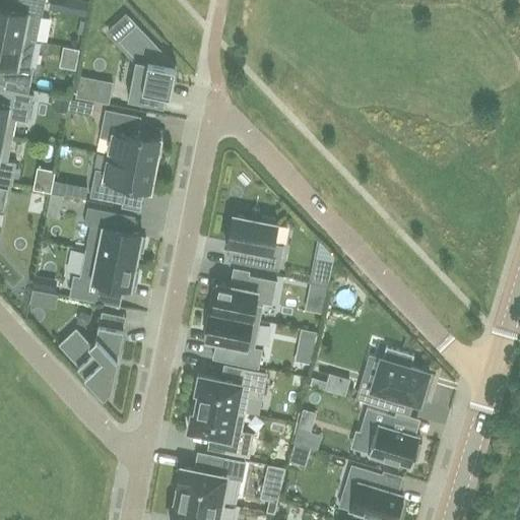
[(0,31),(36,40),(41,15),(43,15),(45,0),(20,0),(19,9),(0,5),(0,31)]
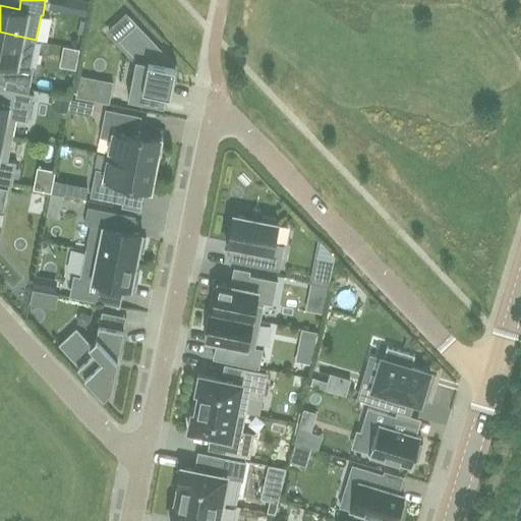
[(136,22),(119,40),(135,58),(128,98),(164,105),(166,94),(170,95),(176,64),(136,22)]
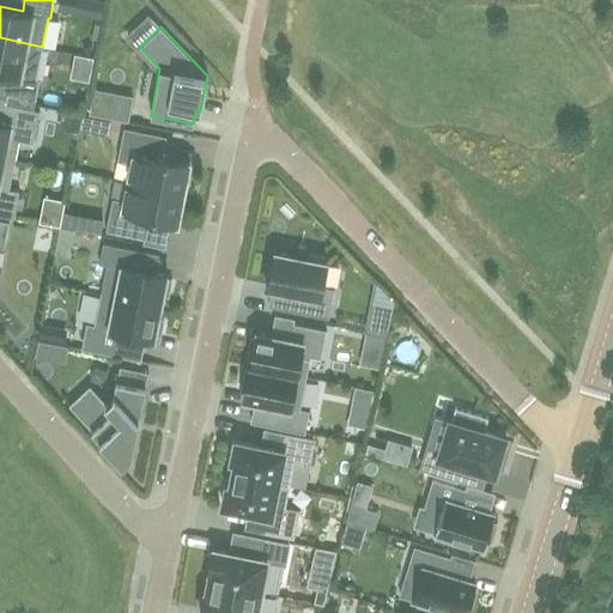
[(36,78),(42,47),(0,37),(0,72),(10,74),(5,92),(35,98),(40,78),(36,78)]
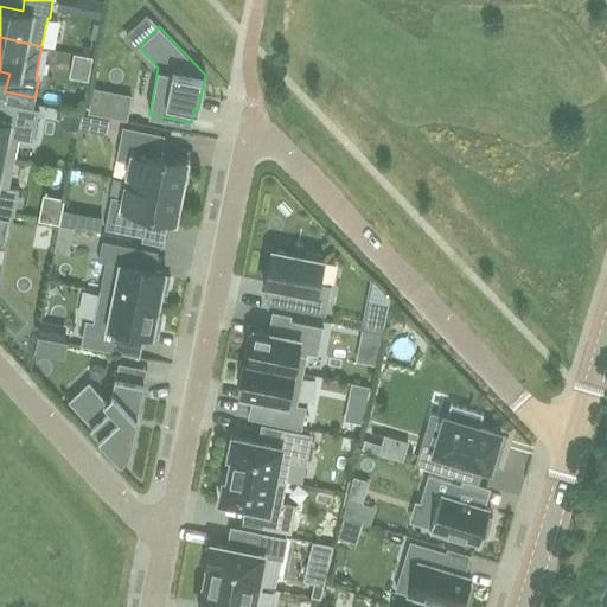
[(0,153),(14,157),(18,139),(32,141),(39,109),(0,101),(0,153)]
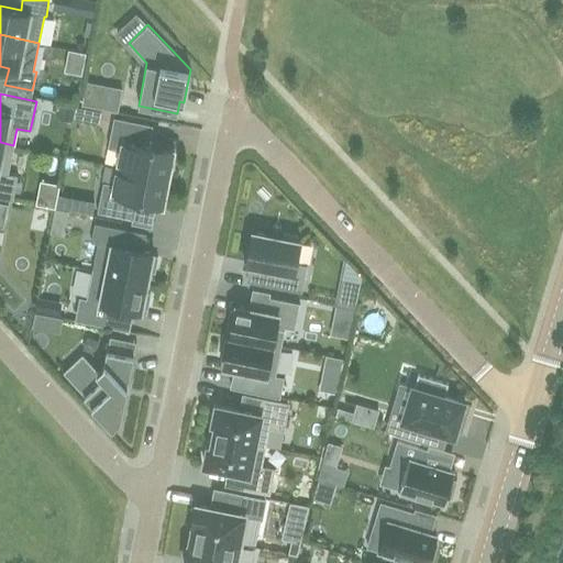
[(121,148),(117,167),(168,177),(174,148),(148,144),(153,124),(113,117),(108,146),(121,148)]
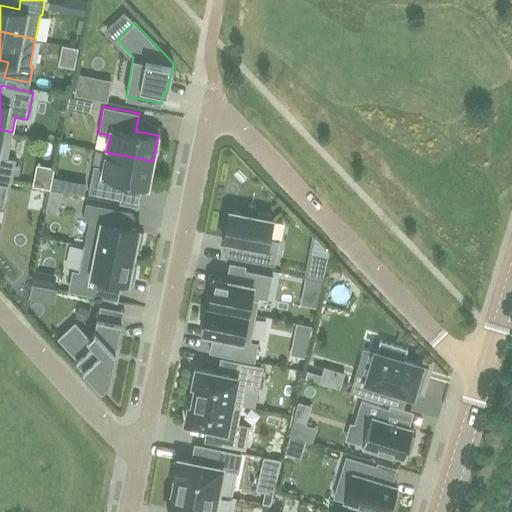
[(7,157),(12,132),(0,129),(0,171),(13,174),(16,159),(7,157)]
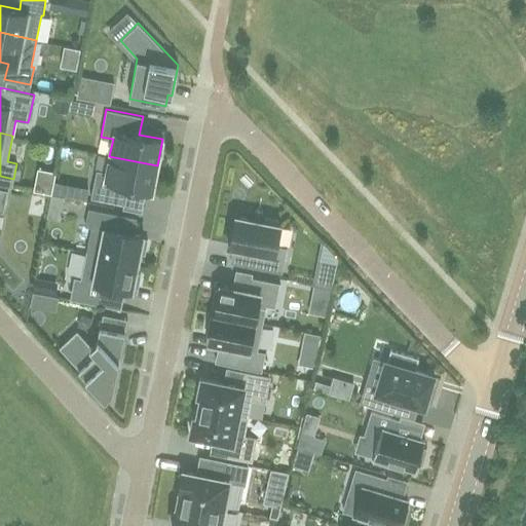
[(152,191),(157,165),(109,156),(106,172),(96,170),(90,198),(124,204),(128,187),(152,191)]
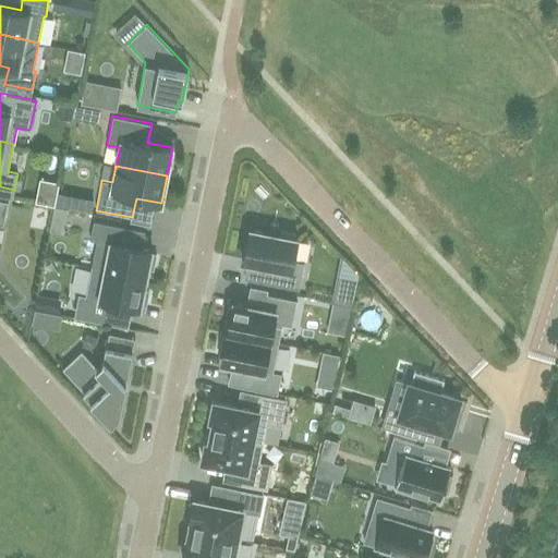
[(96,241),(91,268),(146,279),(148,268),(153,269),(156,254),(152,254),(153,251),(124,244),(128,228),(94,220),(89,240),(96,241)]
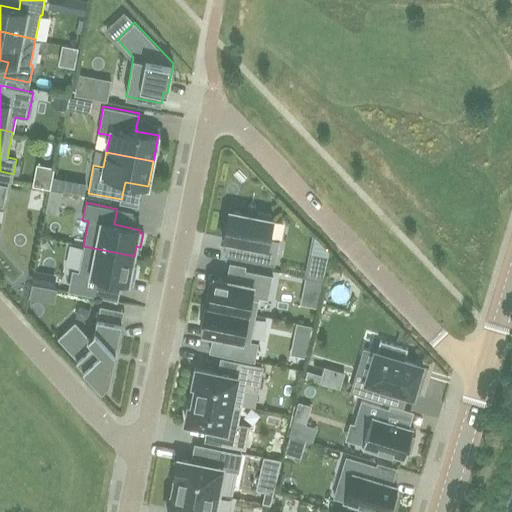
[(269,239),(273,219),(270,219),(271,215),(257,212),(256,216),(230,210),(227,225),(225,225),(222,239),(242,243),(239,258),(274,265),(279,241),(269,239)]
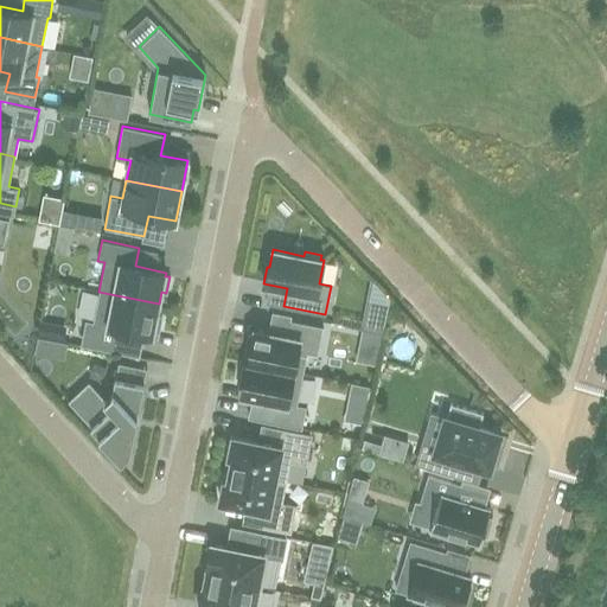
[(157,315),(159,304),(98,292),(93,321),(85,320),(81,340),(114,346),(117,328),(153,336),(154,332),(159,332),(161,317),(157,315)]
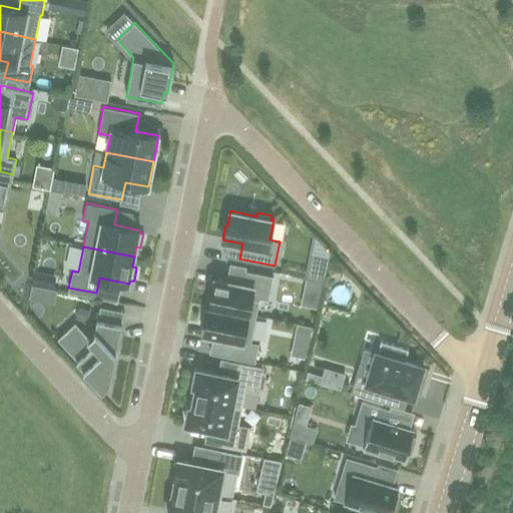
[(268,300),(273,276),(245,270),(242,284),(214,279),(213,284),(209,283),(206,300),(209,301),(209,306),(257,315),(260,298),(268,300)]
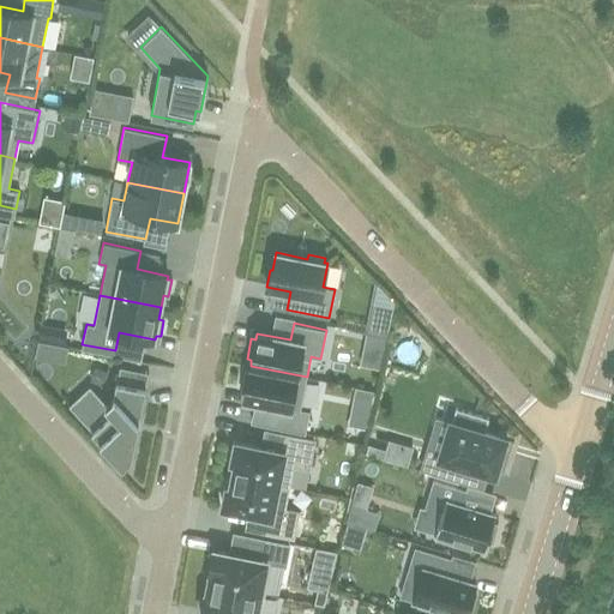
[(67,341),(70,327),(47,324),(46,337),(67,341)]
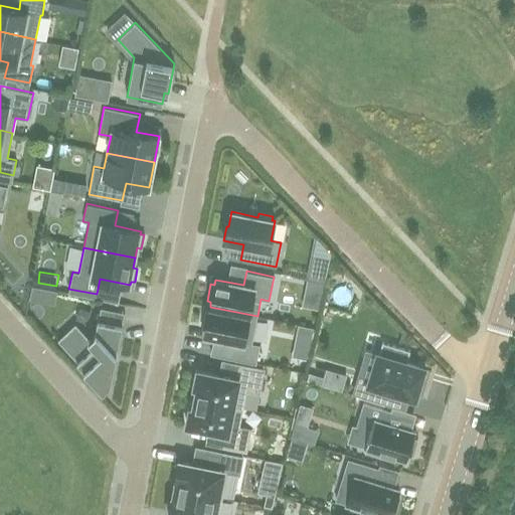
[(251,342),(258,316),(210,307),(209,312),(205,311),(201,328),(205,329),(204,334),(232,340),(228,358),(255,363),(260,344),(251,342)]
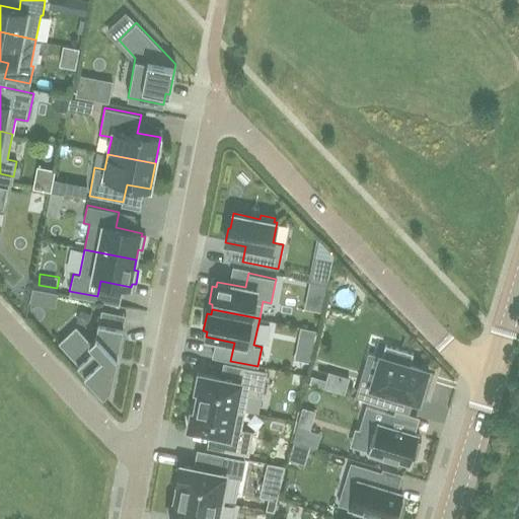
[(112,385),(123,327),(98,322),(96,335),(89,341),(75,325),(58,343),(103,391),(112,385)]
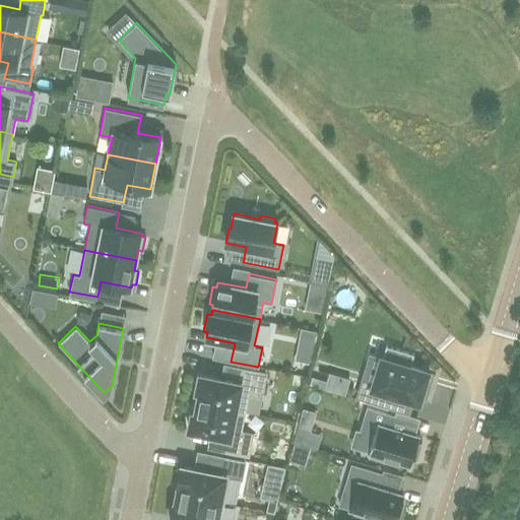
[(426,385),(430,372),(428,372),(409,367),(413,353),(386,345),(374,385),(367,383),(362,400),(388,408),(392,393),(417,400),(423,384),(426,385)]
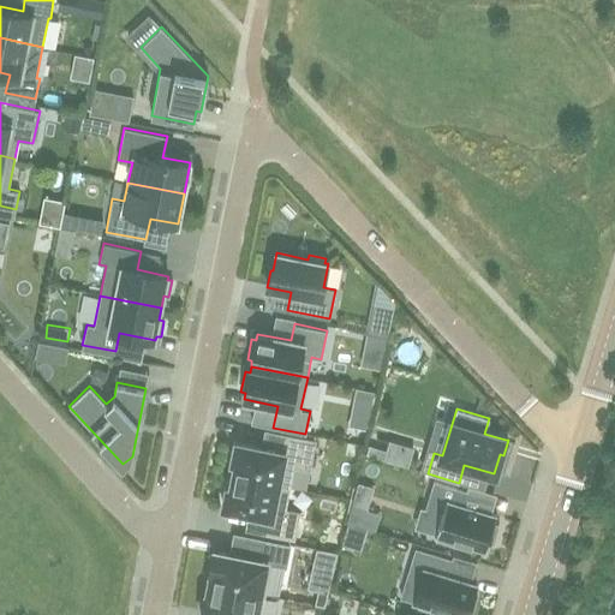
[(309,469),(315,441),(284,434),(280,451),(236,442),(232,461),(236,463),(232,476),(290,487),(294,466),(309,469)]
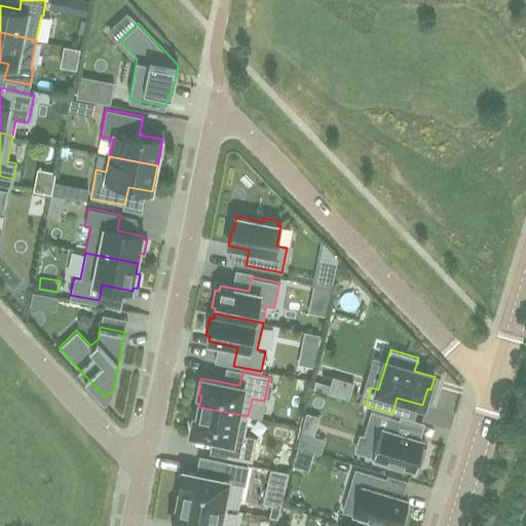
[(245,435),(248,416),(198,407),(196,418),(193,417),(190,435),(228,442),(225,456),(252,461),(257,437),(245,435)]
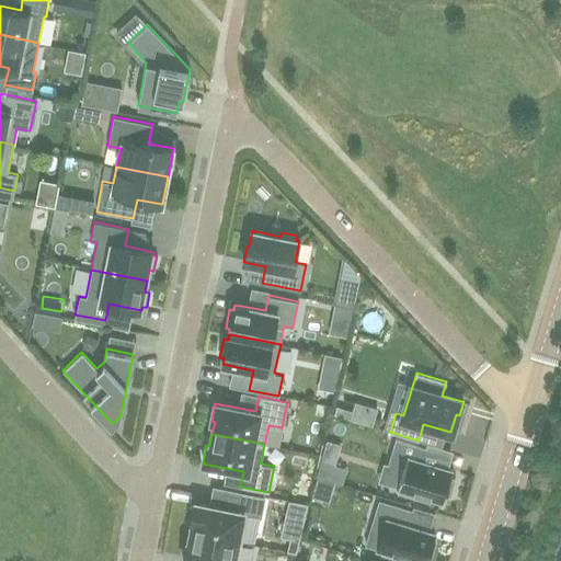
[(450,478),(453,470),(422,460),(426,447),(396,437),(388,464),(399,467),(393,487),(399,488),(398,492),(415,497),(416,493),(444,502),(446,494),(449,495),(455,479),(450,478)]
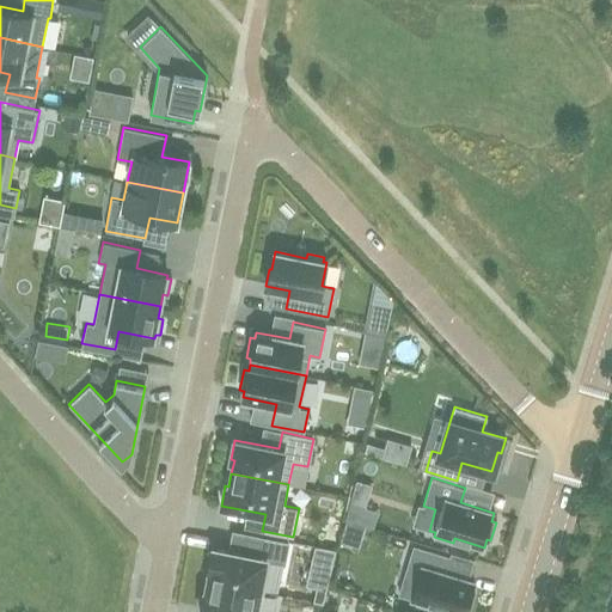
[(264,592),(270,561),(283,563),(287,545),(248,538),(244,554),(213,548),(208,569),(209,569),(208,581),(264,592)]
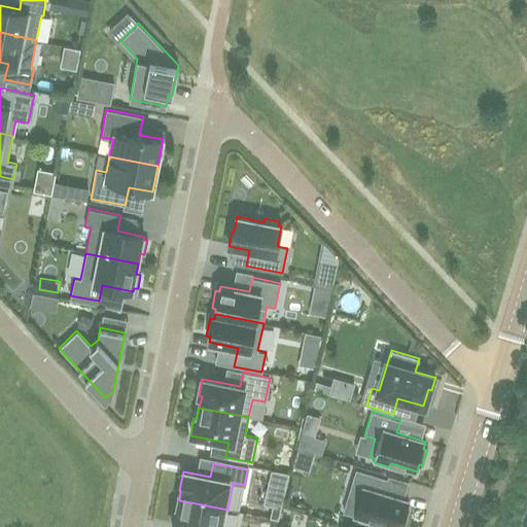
[(399,526),(400,523),(405,524),(410,507),(406,506),(408,500),(390,495),(391,493),(384,491),(388,480),(356,470),(348,495),(360,499),(355,516),(359,517),(358,521),(372,525),(374,521),(391,526),(399,526)]
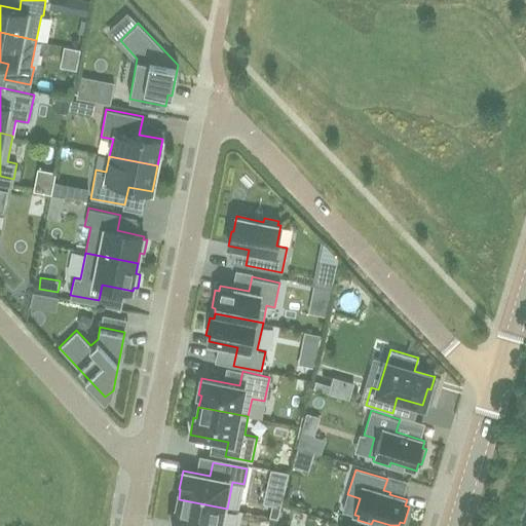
[(223,525),(227,509),(179,499),(177,509),(175,509),(171,525),(223,525)]
